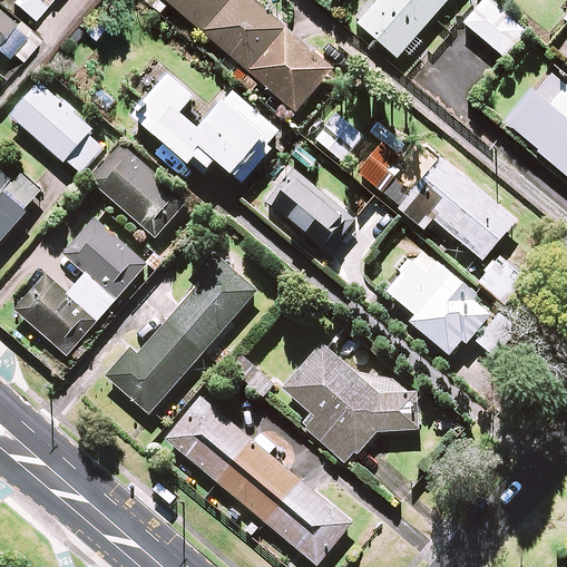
[(13,0),(12,1),(29,16),(42,0),(13,0)]
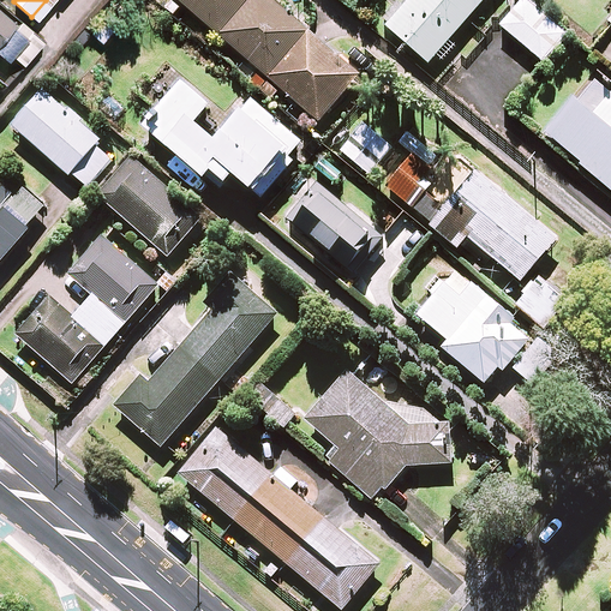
[(358,75),(271,0),(178,0),(318,120),(358,75)]
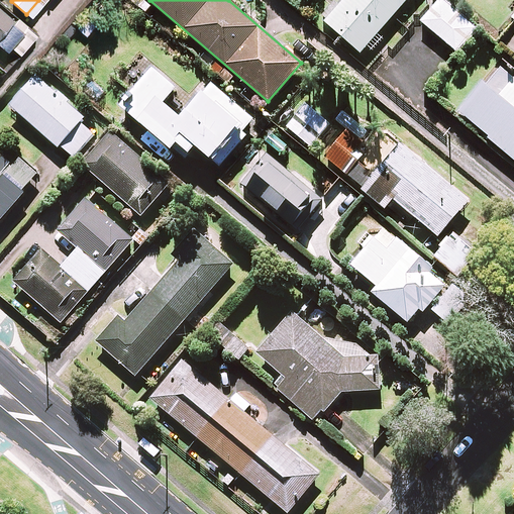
[(341,0),(324,21),(360,53),(405,0),(341,0)]
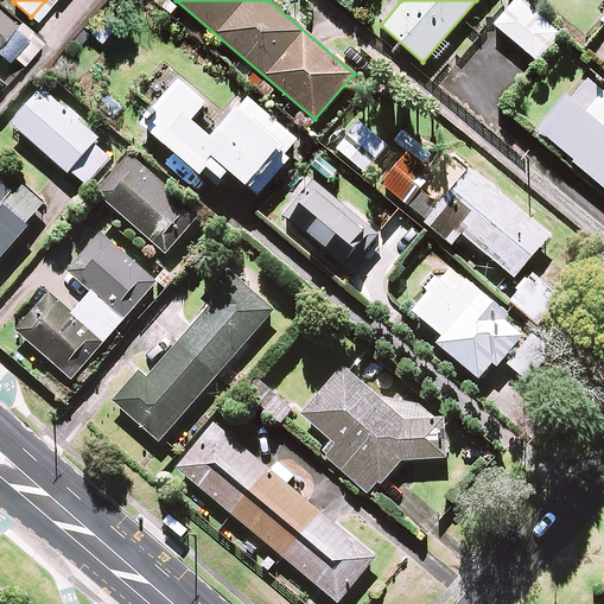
[(559,31),(521,0),(513,0),(493,25),(535,59),(559,31)]
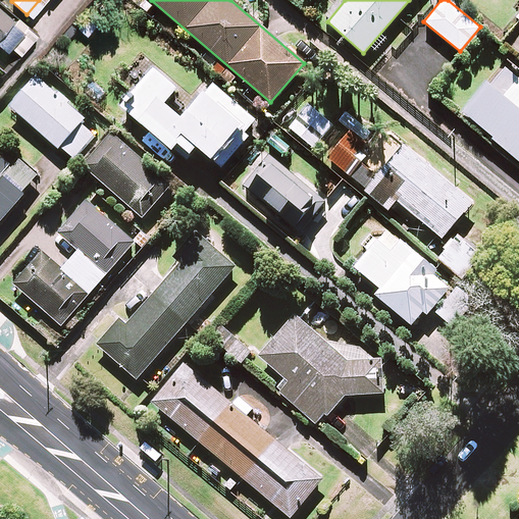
[(0,52),(6,46),(14,53),(33,33),(23,23),(18,29),(0,11),(0,52)]
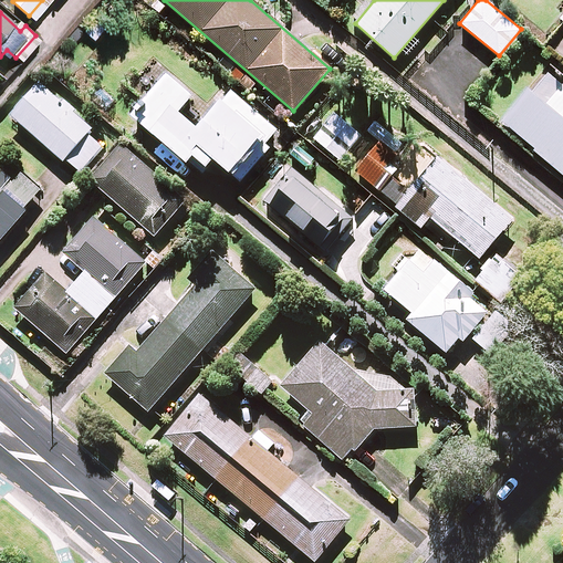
[(212,113),(167,74),(132,115),(201,176),(215,160),(235,177),(274,129),(231,92),(212,113)]
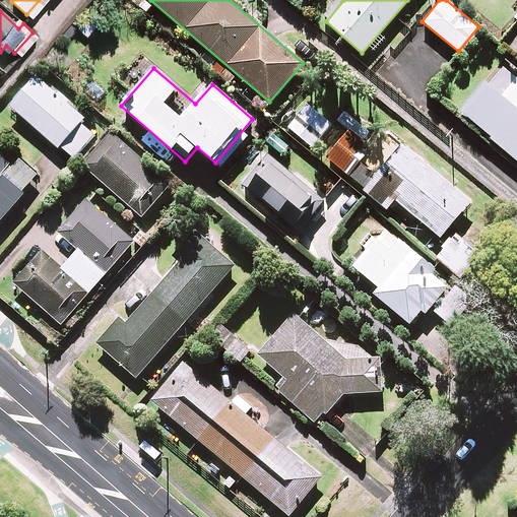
[(94,129),(35,75),(8,105),(69,157),(94,129)]
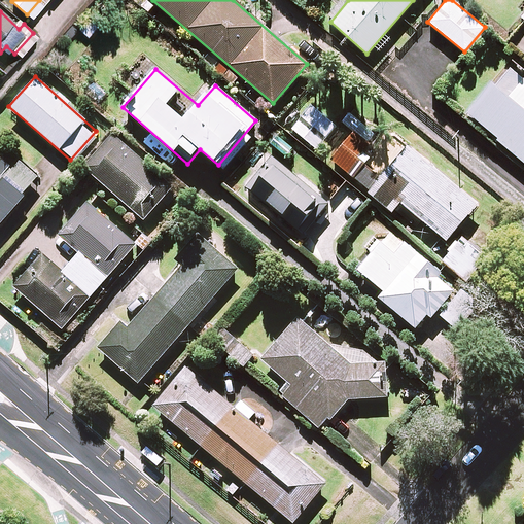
[(493,85),(468,113),(523,162),(523,79),(508,98),(493,85)]
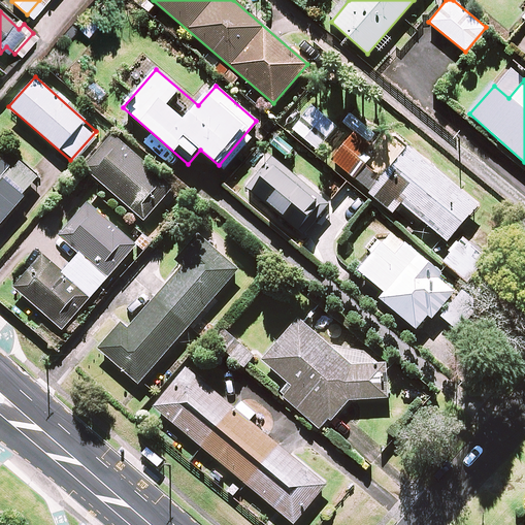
[(335,126),(309,105),(291,129),(317,149),(335,126)]
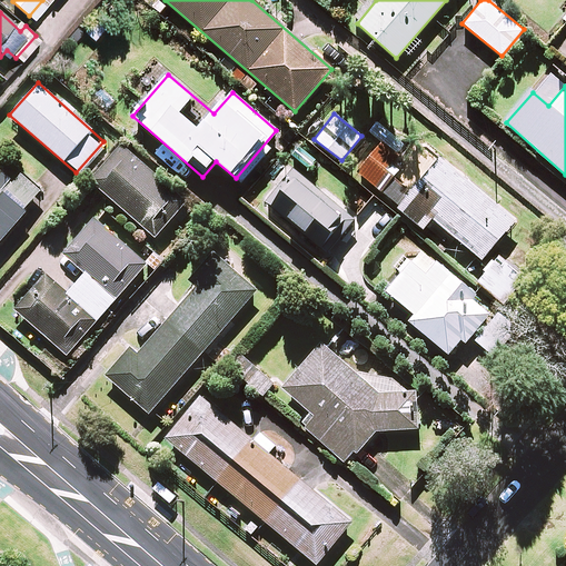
[(423,175),(383,141),(358,172),(424,227),(432,218),(482,260),(515,220),(437,157),(423,175)]
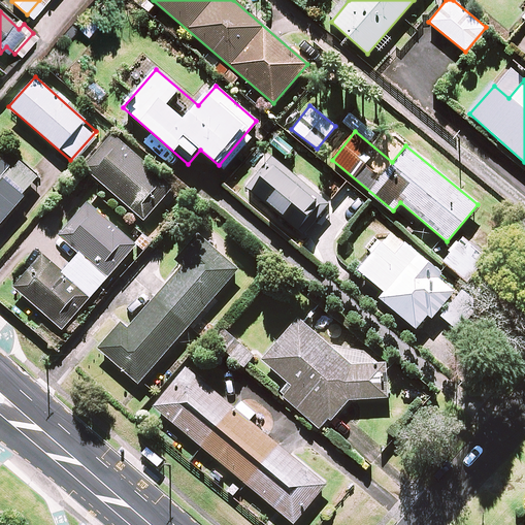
[(172,188),(111,134),(83,166),(143,220),(172,188)]
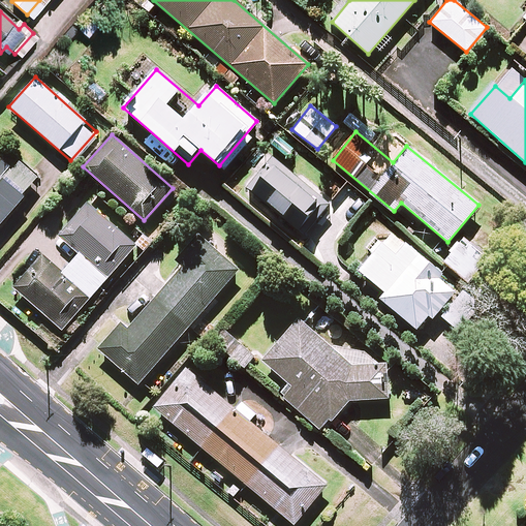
[(10,165),(0,157),(0,219),(36,178),(16,159),(10,165)]
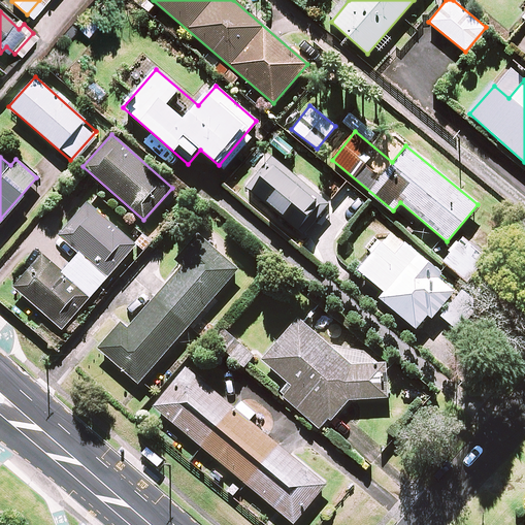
[(323,198),(274,163),(253,193),(301,228),(323,198)]
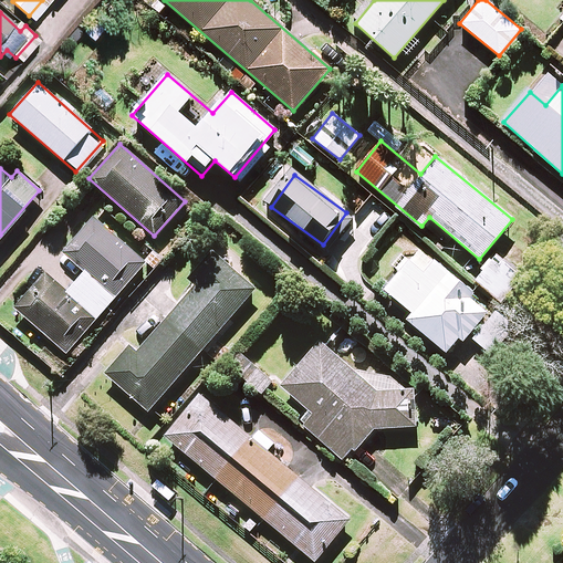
[(143,261),(92,216),(62,250),(83,269),(65,289),(43,270),(13,305),(65,351),(143,261)]
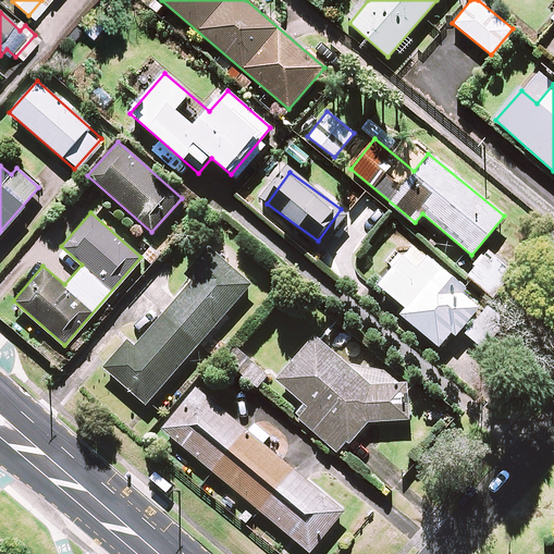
[(401,315),(439,346),(451,332),(456,336),(479,308),(460,293),(465,287),(409,242),(376,283),(406,308),(401,315)]
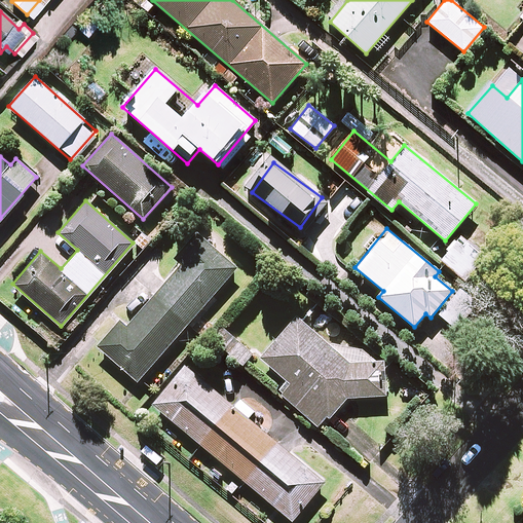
[(483,257),(458,236),(440,259),(464,279),(483,257)]
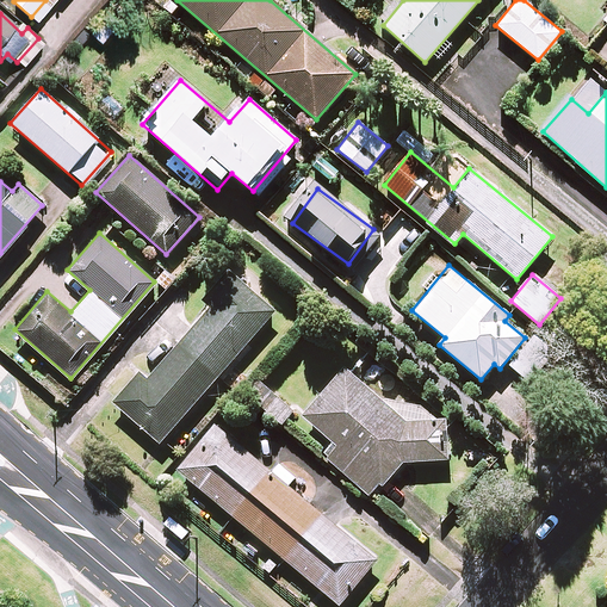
[(271,310),(233,277),(144,378),(136,371),(110,401),(156,441),(271,310)]
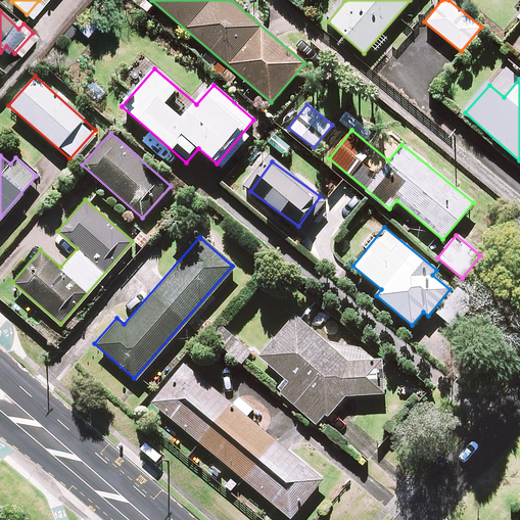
[(347,362),(295,316),(260,357),(286,379),(277,389),(317,424),(326,414),(327,415),(344,395),(384,393),(382,363),(347,362)]
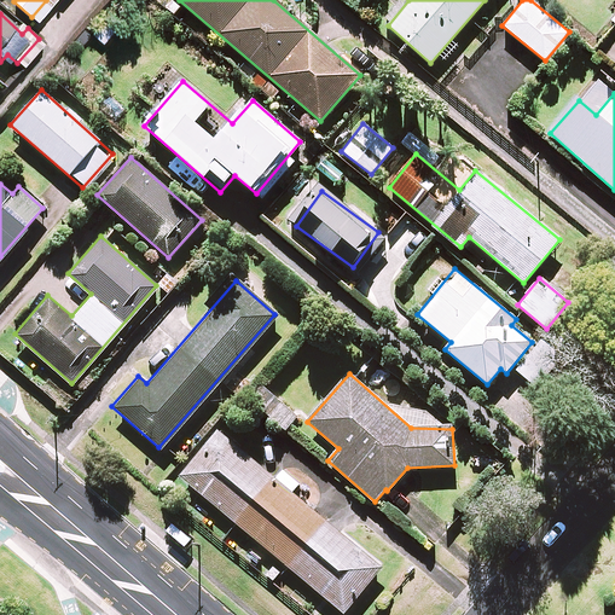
[(296,416),(261,386),(249,399),(285,429),(296,416)]
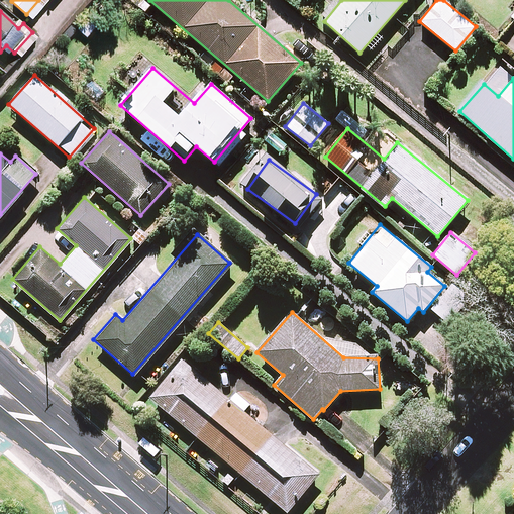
[(215,383),(185,356),(150,398),(289,513),(300,513),(301,513),(292,506),(318,475),(241,411),(248,403),(235,392),(229,399),(213,386),(215,383)]
